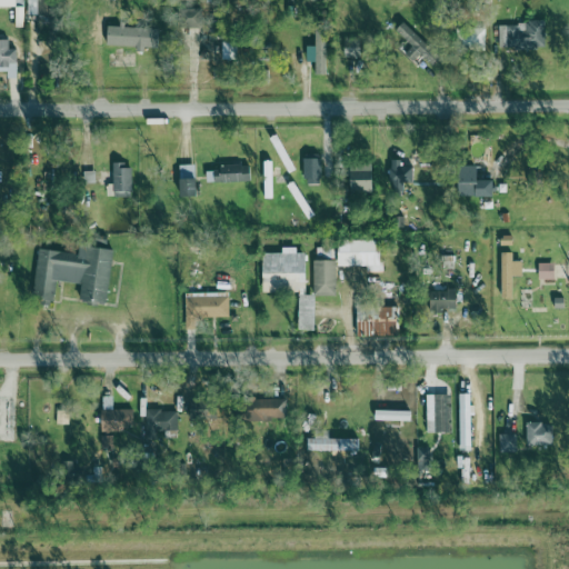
[(28,0),(28,16),(48,16),(48,0),(28,0)]
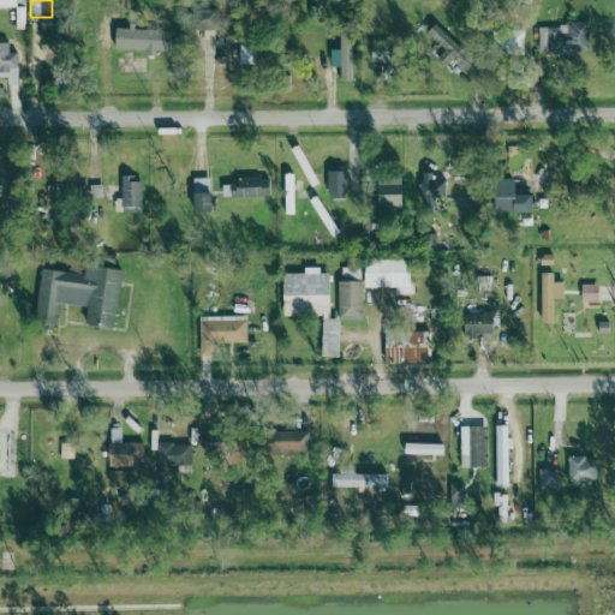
[(210,27),(216,15),(208,11),(201,23),(210,27)]
